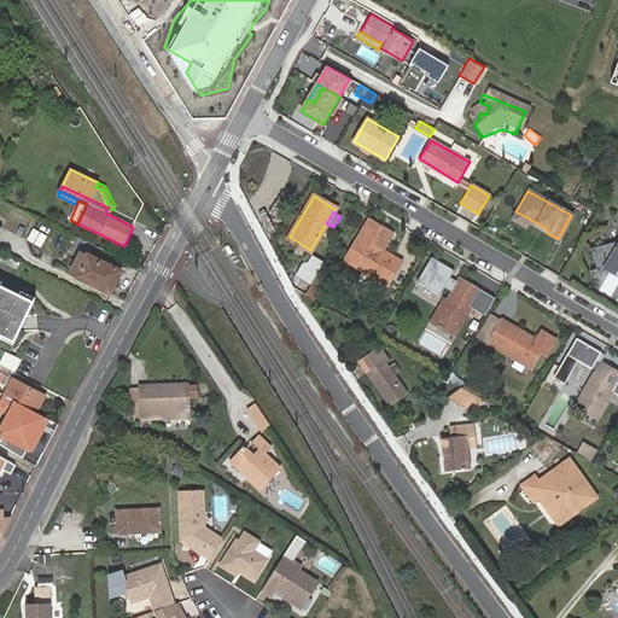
[(528,221),(547,233),(546,228),(516,211),(512,219),(524,226),(528,221)]
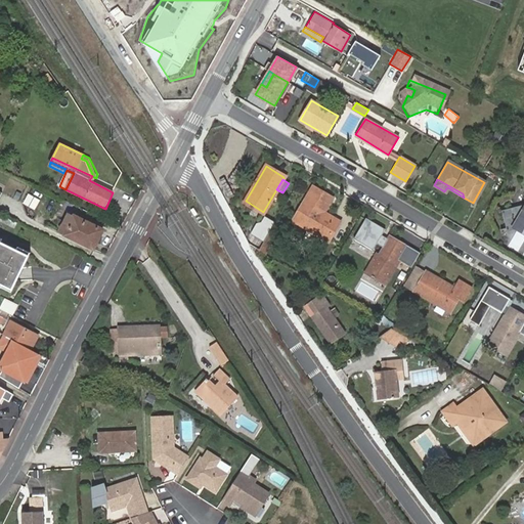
[(332,198),(314,187),(294,221),(326,239),(338,221),(323,212),(332,198)]
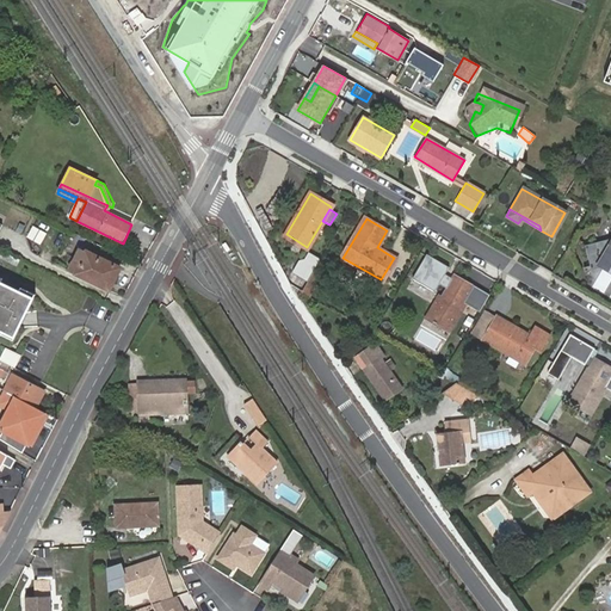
[(610,238),(576,245),(579,260),(602,257),(610,261),(610,238)]
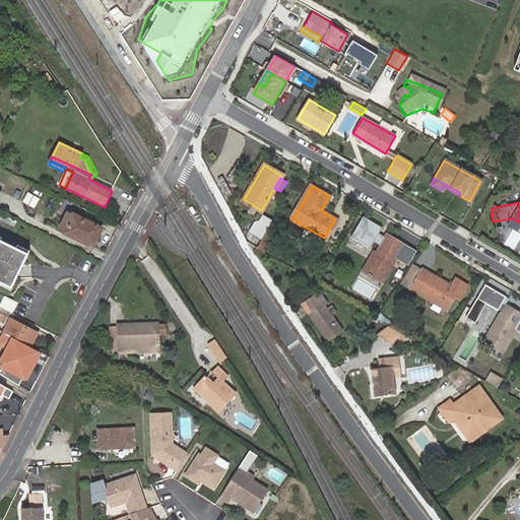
[(65,233),(73,213),(68,211),(59,230),(65,233)]
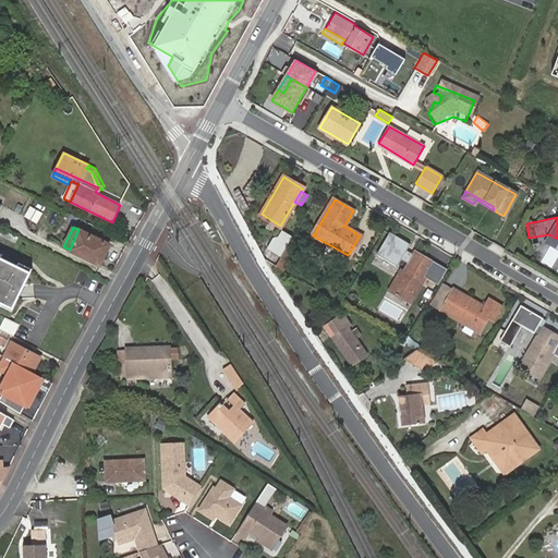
[(110,245),(79,229),(70,250),(101,265),(110,245)]
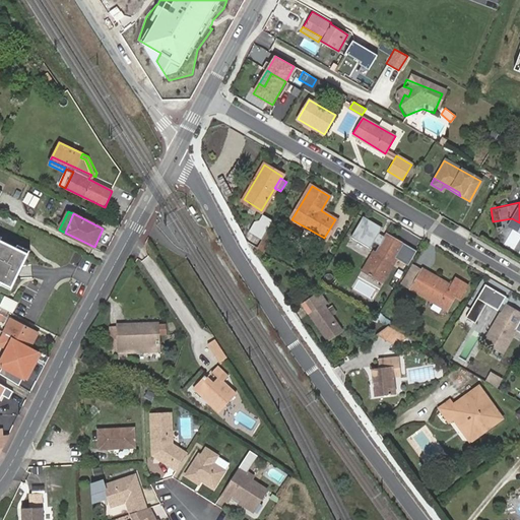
[(265,236),(273,220),(264,215),(261,222),(255,224),(251,232),(263,239),(265,236)]
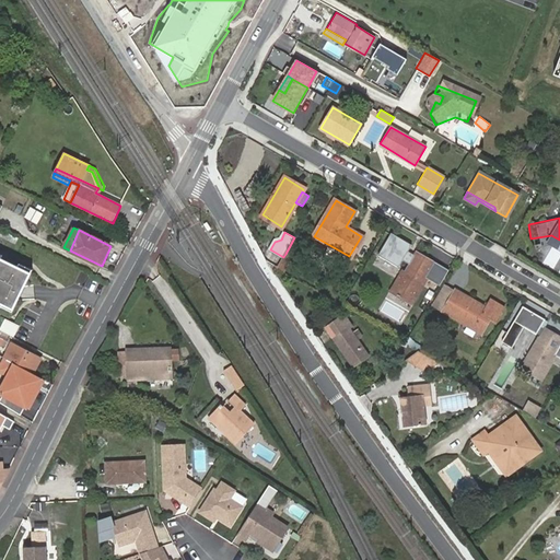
[(413,255),(408,252),(411,245),(392,232),(377,255),(398,267),(403,260),(408,264),(413,255)]
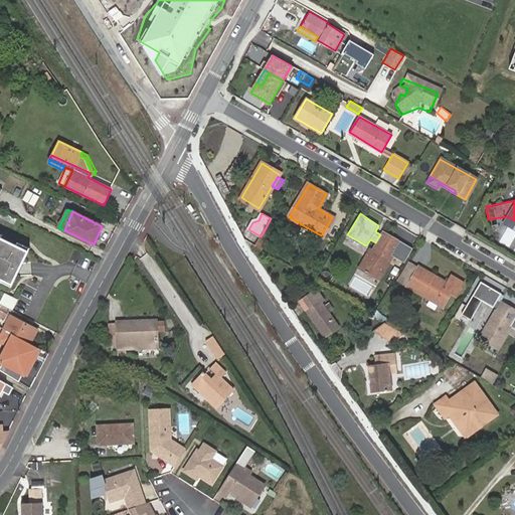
[(0,282),(11,287),(19,271),(30,247),(18,242),(16,245),(1,238),(3,234),(0,232),(0,282)]
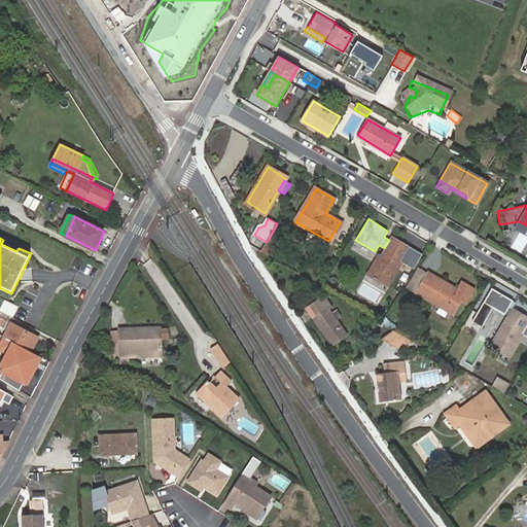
[(409,248),(390,238),(389,240),(384,248),(369,273),(387,284),(409,248)]
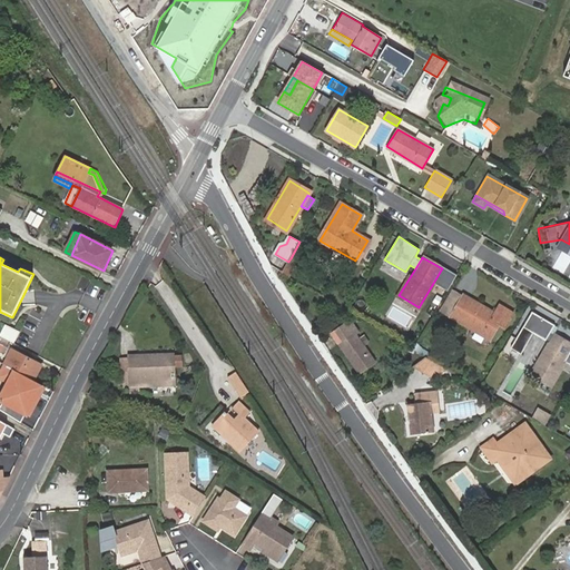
[(452,285),(458,274),(444,267),(438,277),(452,285)]
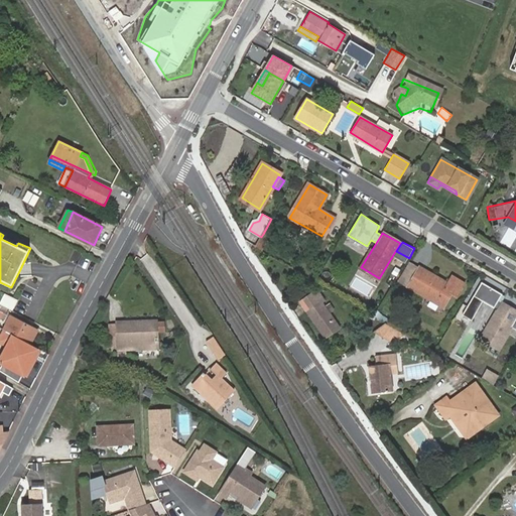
[(463,282),(449,274),(445,282),(417,267),(408,262),(397,280),(440,304),(449,290),(456,294),(463,282)]
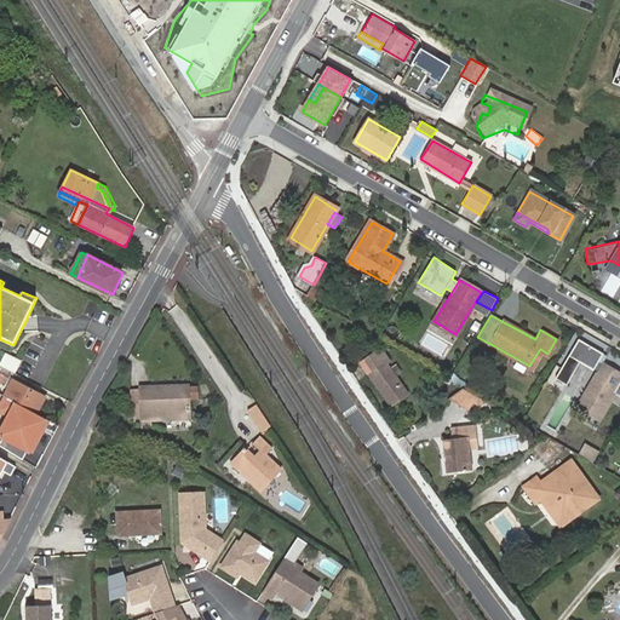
[(598,361),(603,354),(578,339),(561,369),(572,375),(579,362),(597,372),(602,363),(598,361)]
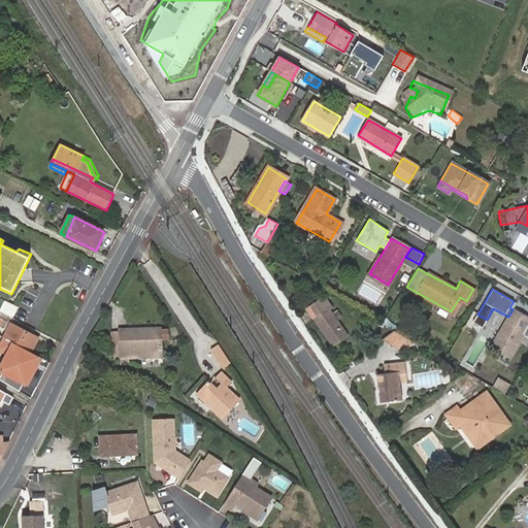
[(322,299),(308,307),(334,347),(350,336),(331,309),(329,310),(322,299)]
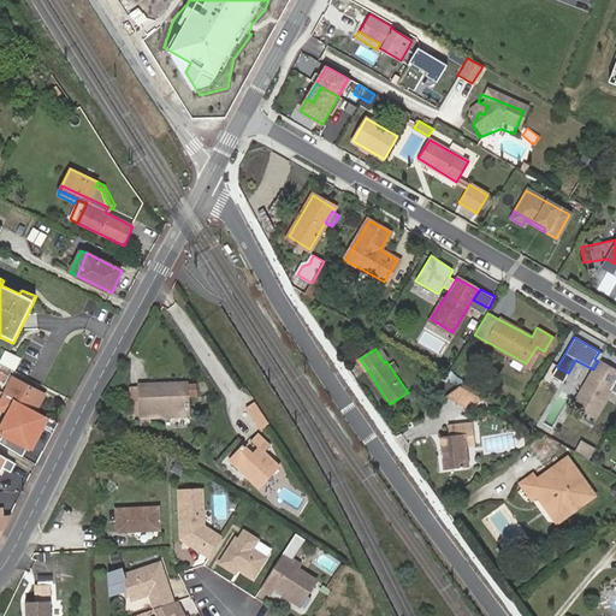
[(9,377),(12,368),(0,361),(0,379),(4,373),(9,377)]
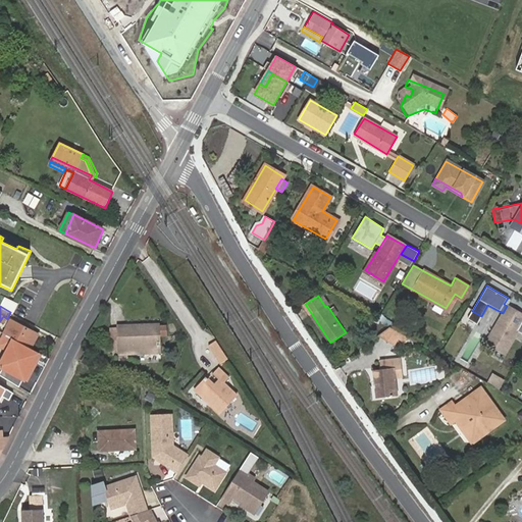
[(521,314),(519,313),(507,306),(503,313),(486,342),(498,349),(503,352),(504,352),(516,330),(521,319),(521,314)]
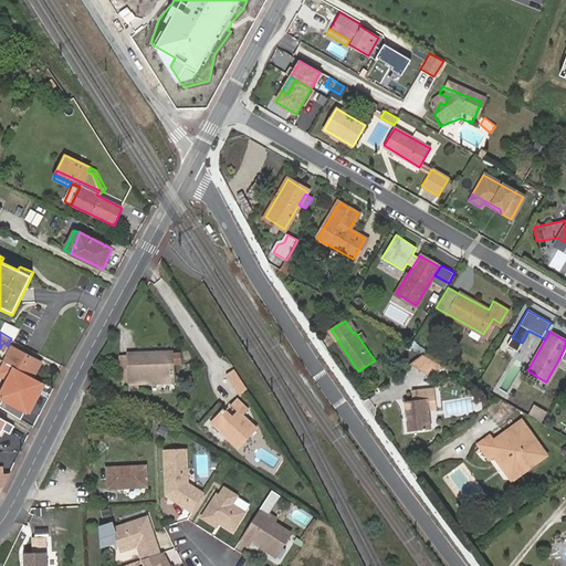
[(516,352),(522,343),(512,337),(506,346),(516,352)]
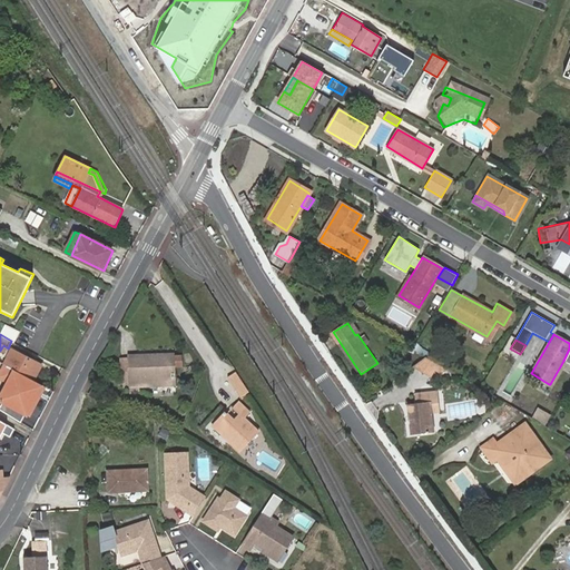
[(12,350),(5,363),(33,379),(41,365),(12,350)]
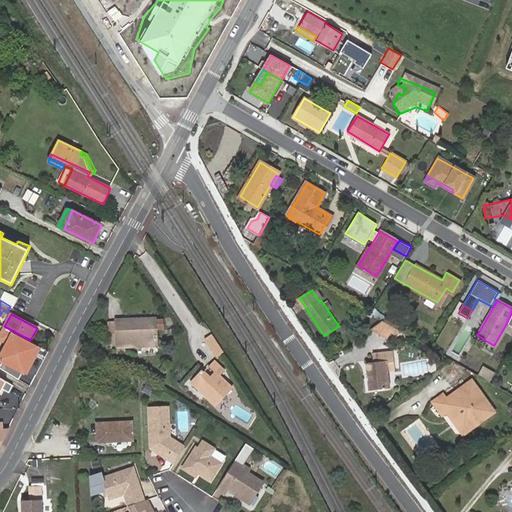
[(157,320),(116,321),(117,345),(158,343),(157,320)]
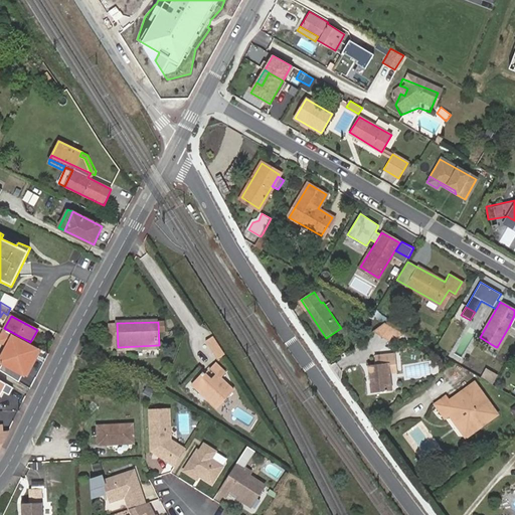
[(118,347),(117,323),(109,324),(110,347),(118,347)]
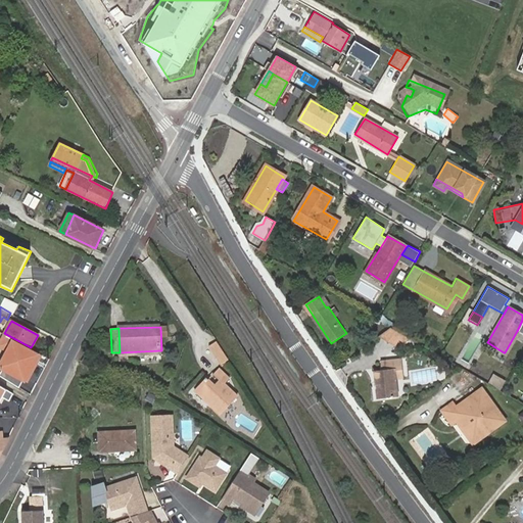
[(405,336),(391,328),(380,336),(398,346),(405,336)]
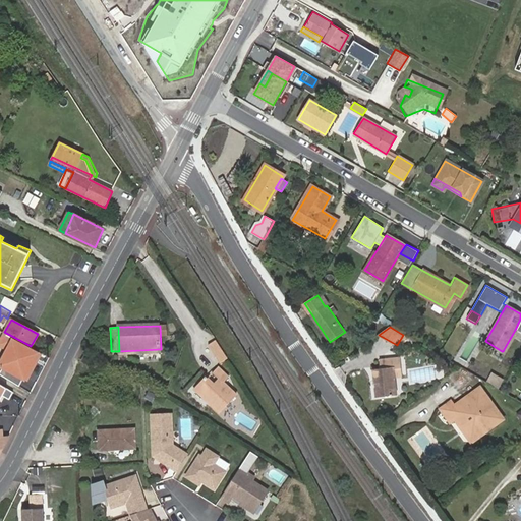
[(14,352),(4,370),(14,375),(30,348),(3,334),(0,338),(0,344),(9,349),(14,352)]
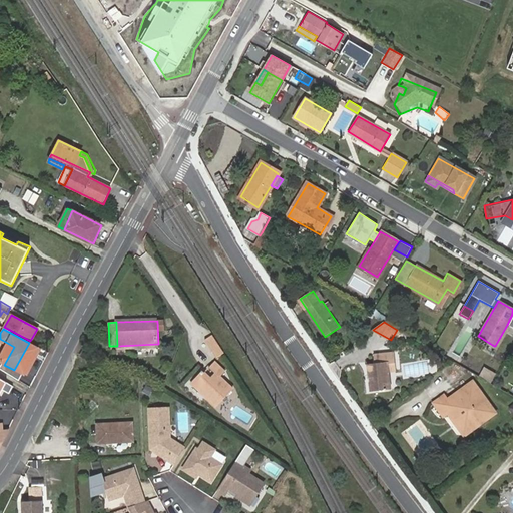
[(203,340),(210,351),(217,346),(210,335),(203,340)]
